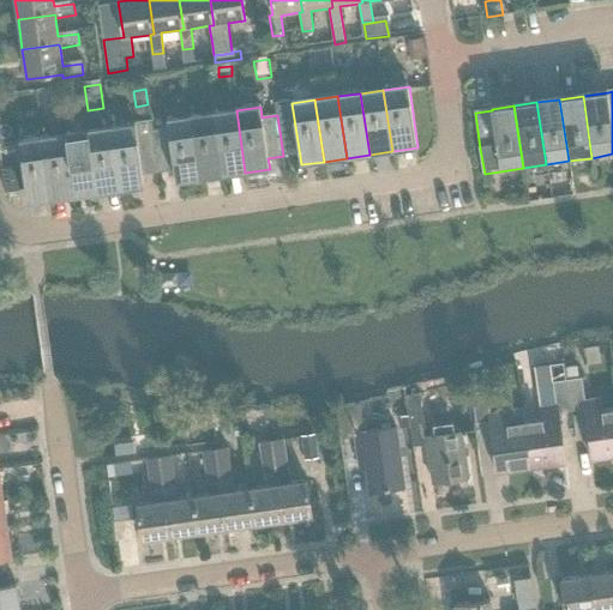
[(222,176),(245,173),(236,110),(212,114),(222,176)]
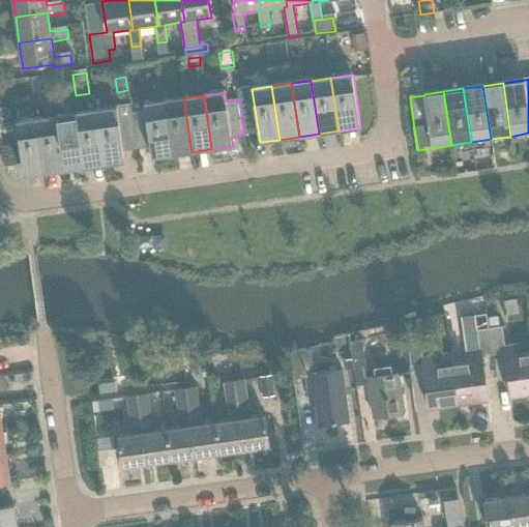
[(164,100),(172,154),(192,152),(183,98),(164,100)]
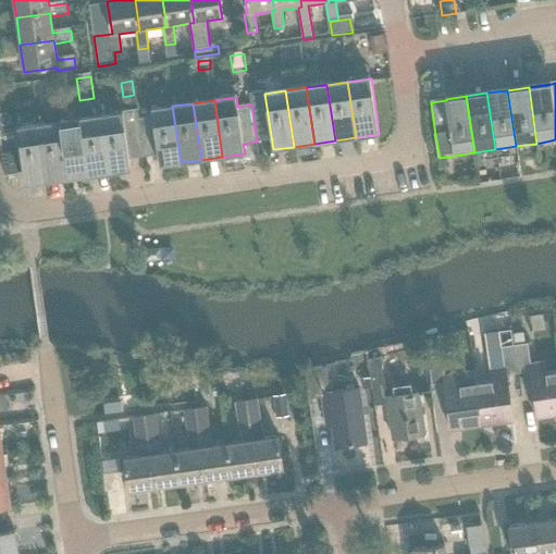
[(138,121),(144,158),(158,157),(159,165),(181,162),(172,106),(151,109),(152,120),(138,121)]
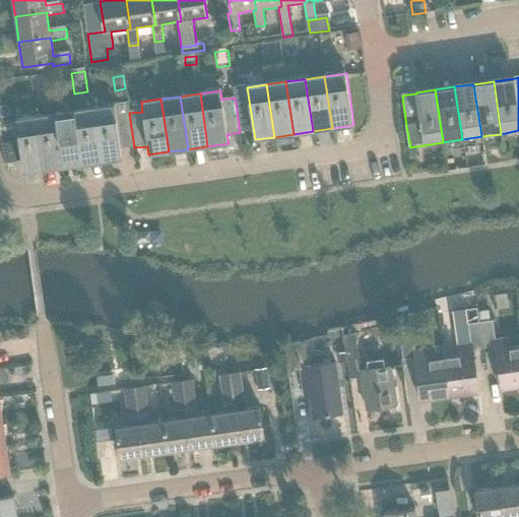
[(121,149),(134,147),(128,103),(114,105),(115,106),(93,109),(102,162),(122,158),(121,149)]
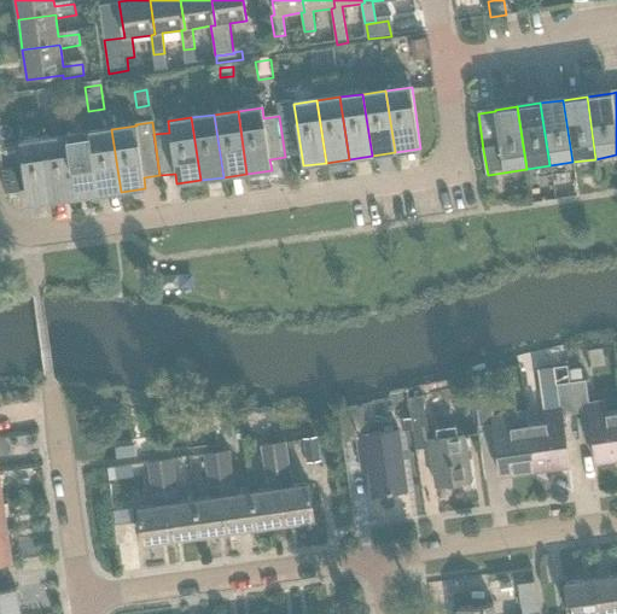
[(98,196),(121,192),(111,129),(88,133),(98,196)]
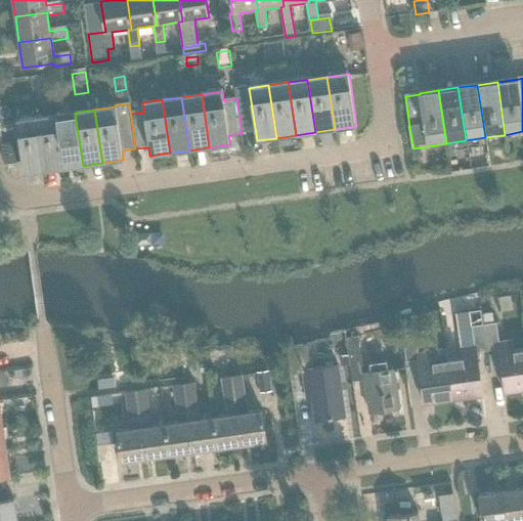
[(55,116),(62,169),(83,166),(75,113),(55,116)]
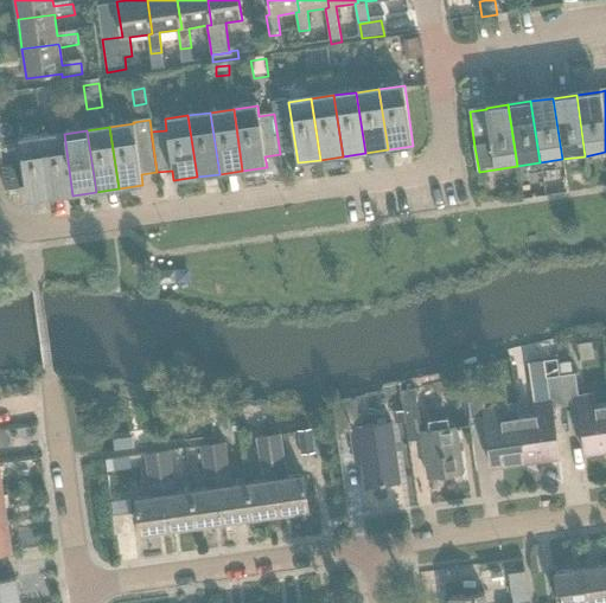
[(50,198),(72,196),(64,134),(40,138),(50,198)]
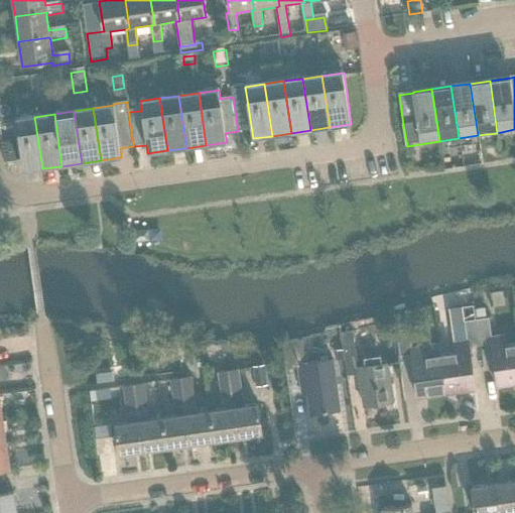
[(34,117),(16,119),(23,171),(42,168),(34,117)]
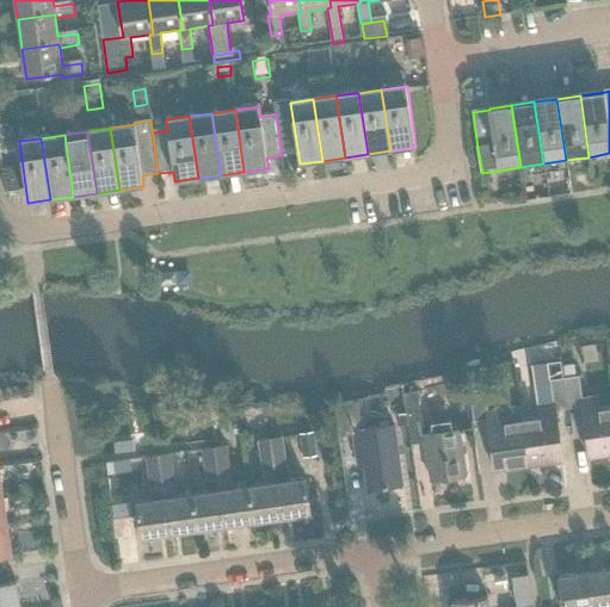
[(17,169),(2,172),(6,194),(20,193),(17,169)]
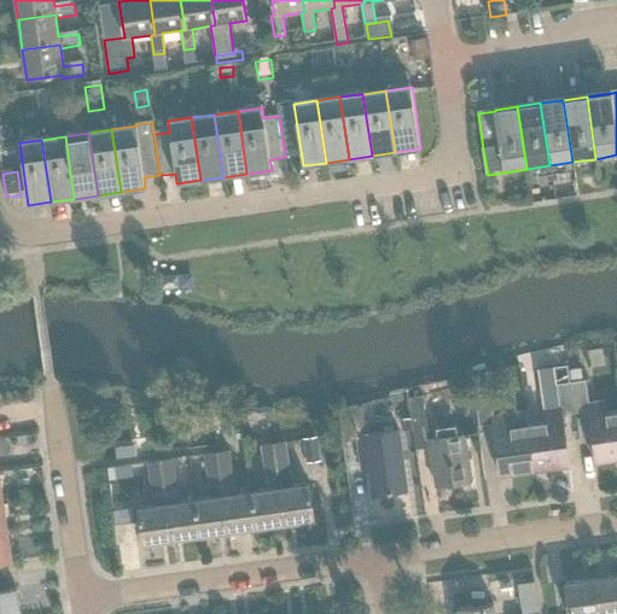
[(605,404),(589,405),(586,384),(582,384),(580,370),(570,372),(572,385),(571,385),(576,416),(589,414),(597,466),(616,462),(616,415),(607,416),(605,404)]
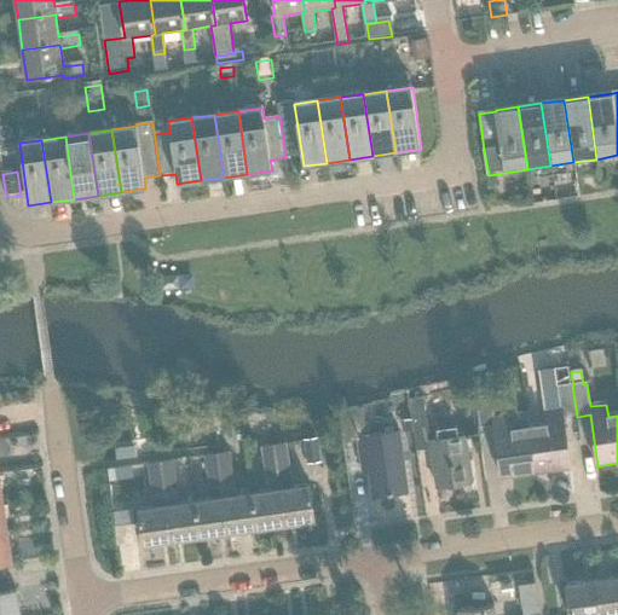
[(558,388),(561,411),(546,413),(547,425),(530,428),(537,475),(571,470),(564,418),(577,417),(572,386),(558,388)]
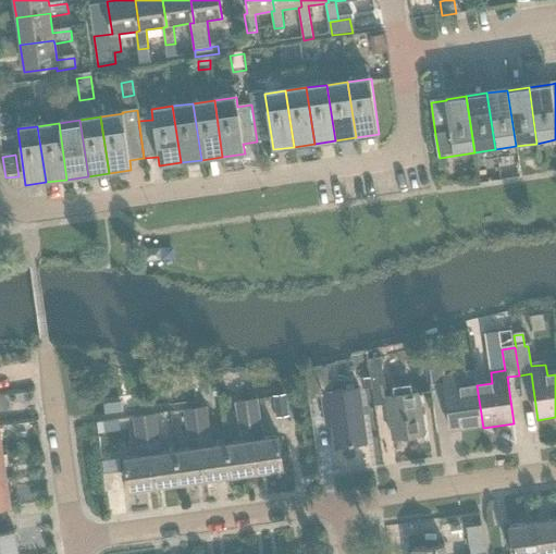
[(424,348),(408,351),(410,364),(427,361),(424,348)]
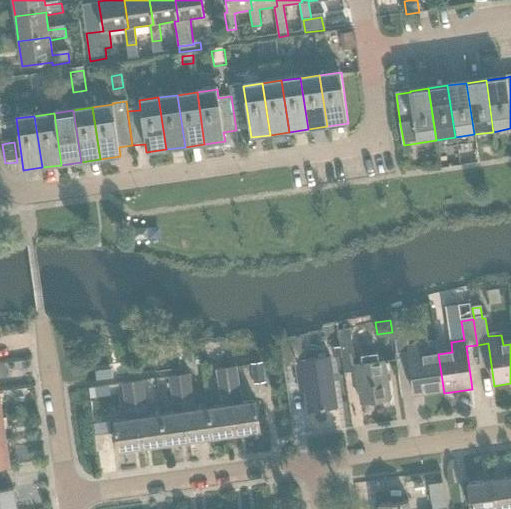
[(394,330),(398,356),(410,354),(415,397),(444,393),(438,354),(424,356),(423,346),(409,347),(406,329),(394,330)]
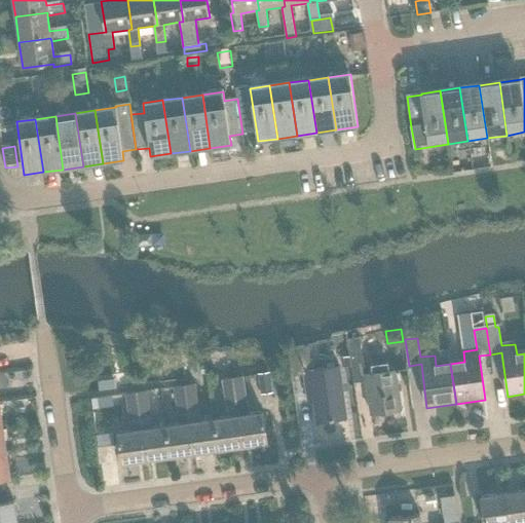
[(402,412),(397,372),(367,377),(363,349),(362,339),(348,341),(350,351),(351,360),(352,369),(354,384),(367,383),(371,416),(402,412)]
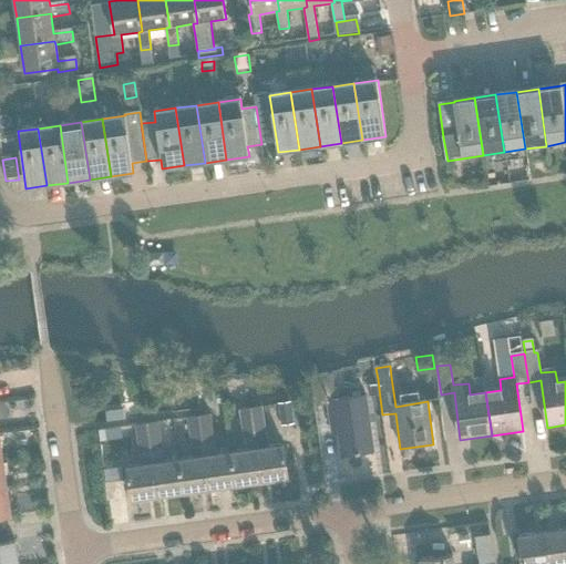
[(342,455),(374,452),(367,397),(336,401),(332,375),(310,378),(315,407),(329,404),(332,432),(339,431),(342,455)]
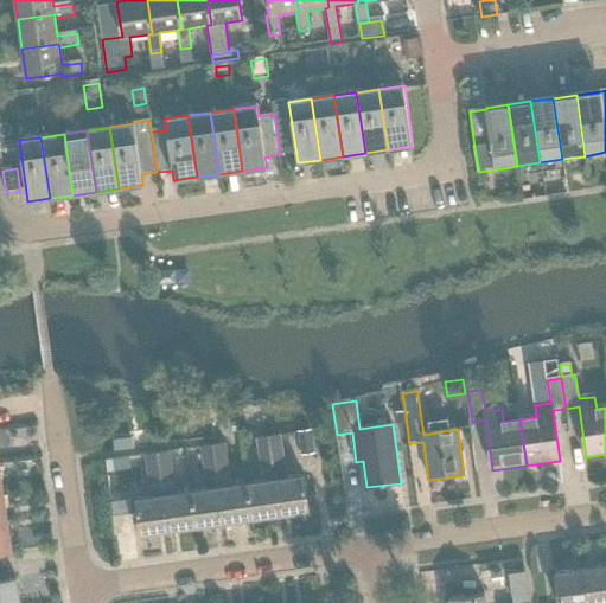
[(201,440),(214,438),(211,415),(197,417),(201,440)]
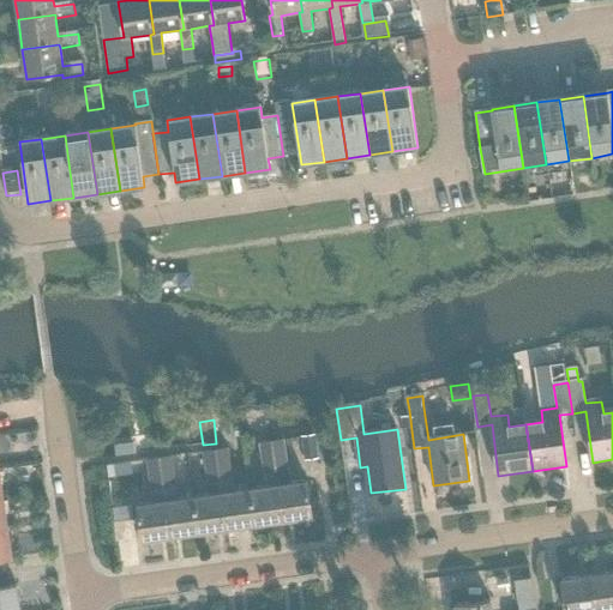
[(410,420),(402,420),(403,432),(412,430),(410,420)]
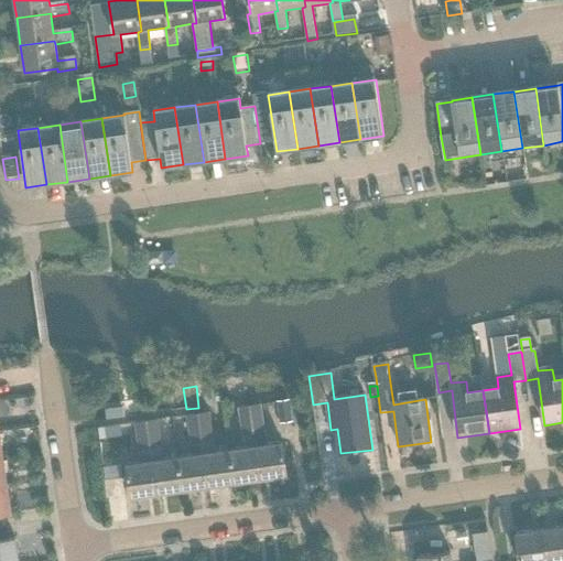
[(277,405),(280,427),(293,424),(290,403),(277,405)]
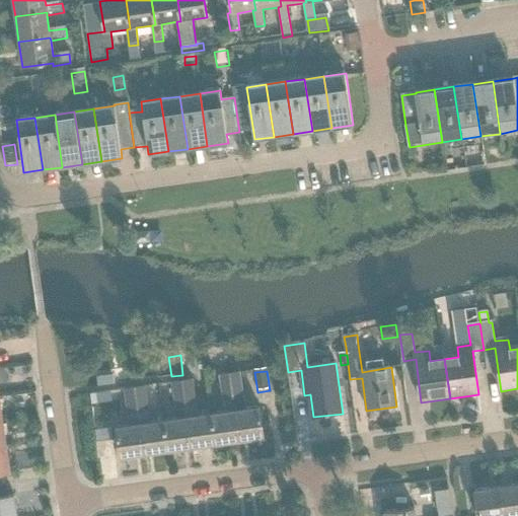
[(260,408),(245,410),(240,374),(230,376),(239,442),(264,438),(260,408)]
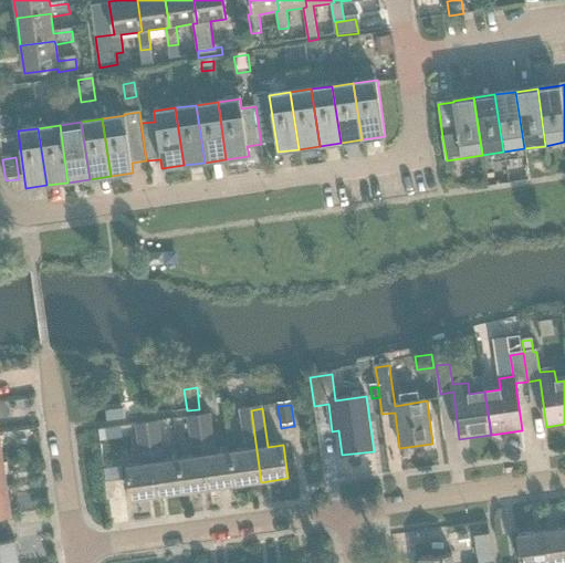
[(261,482),(251,410),(240,412),(246,450),(231,452),(236,486),(261,482)]
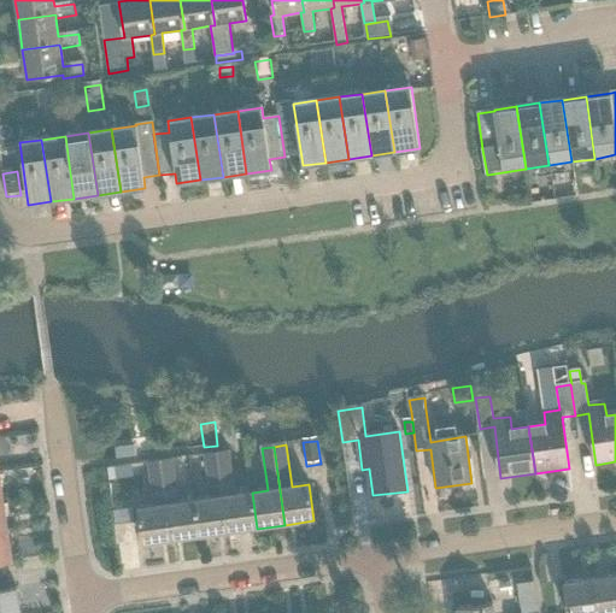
[(230,453),(217,454),(228,532),(257,529),(252,493),(236,495),(230,453)]
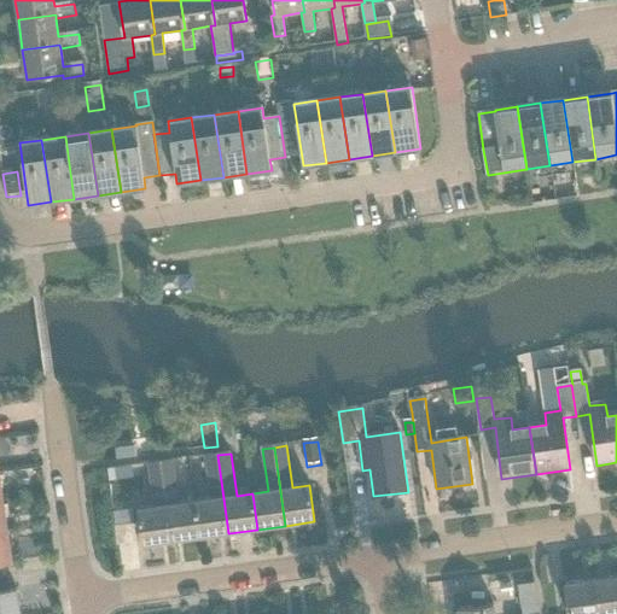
[(211,500),(196,502),(201,538),(228,533),(217,455),(204,457),(211,500)]
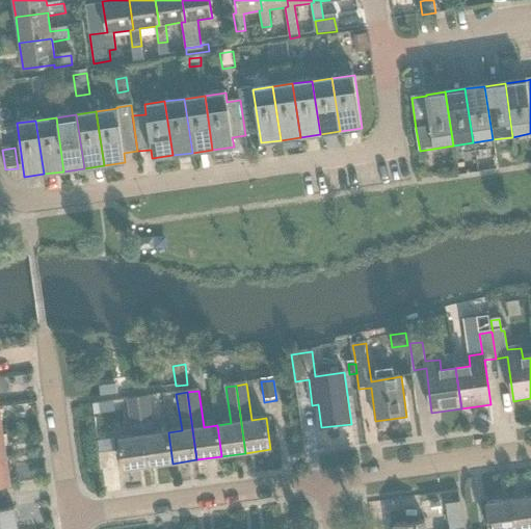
[(150,397),(138,399),(149,467),(173,464),(168,432),(155,433),(152,415),(150,397)]
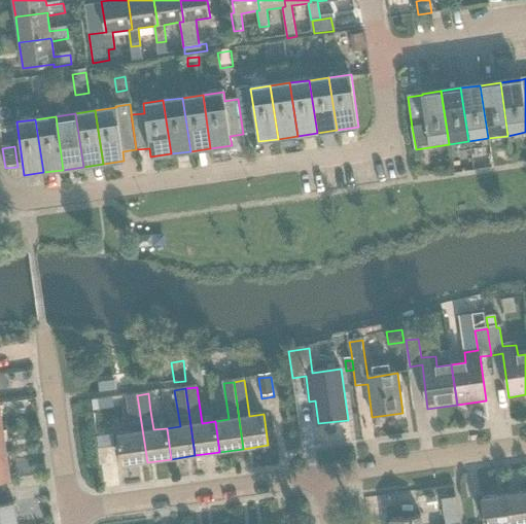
[(130,421),(132,432),(117,434),(121,466),(147,462),(137,395),(127,396),(130,421)]
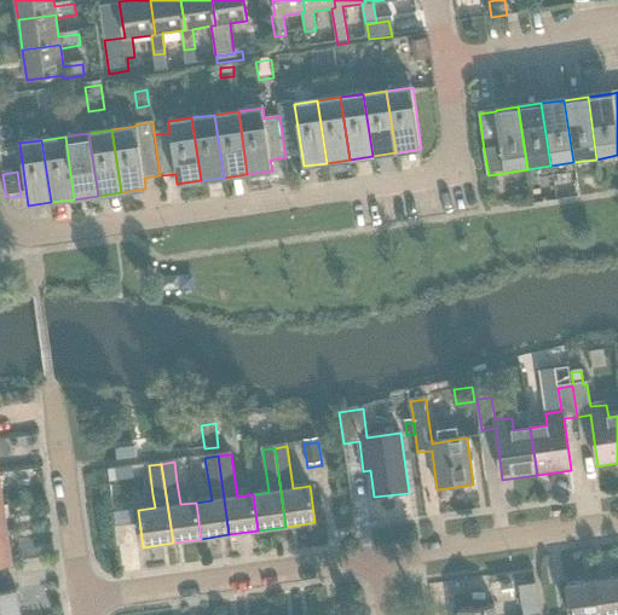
[(0,566),(13,564),(9,534),(0,535),(0,566)]
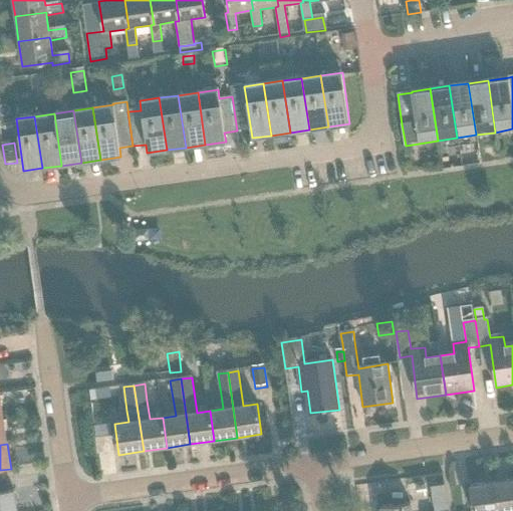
[(512,510),(512,481),(494,484),(498,510),(512,510)]
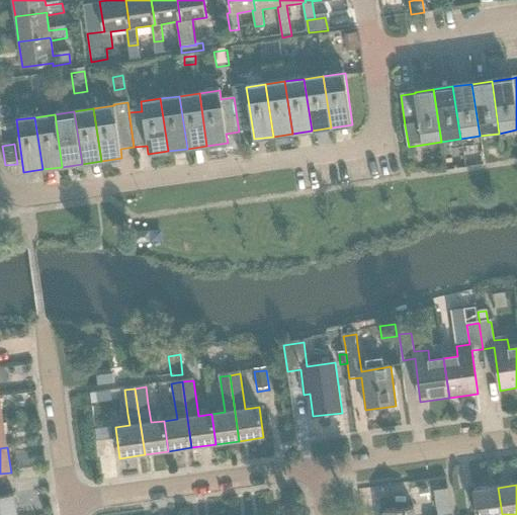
[(0,486),(0,514),(17,514),(14,496),(8,497),(6,486),(0,486)]
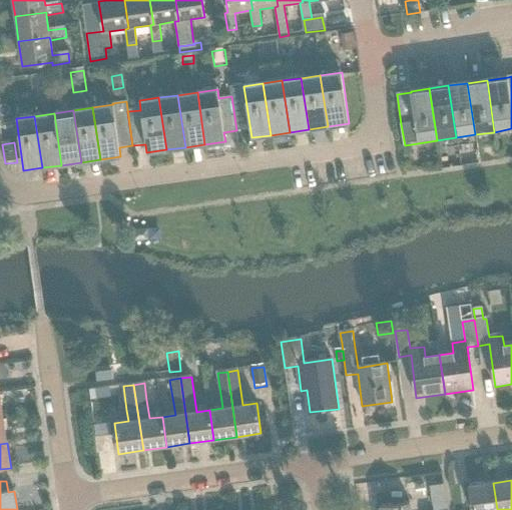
[(497,509),(493,483),(469,487),(472,509),(497,509)]
